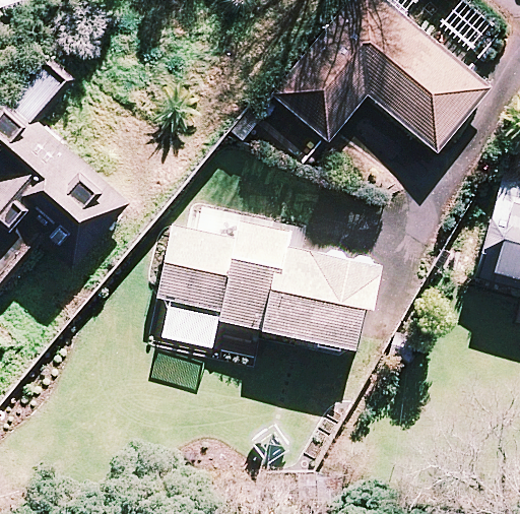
[(347,0),(269,93),(327,141),(367,95),(435,152),(492,86),(388,0),(347,0)]
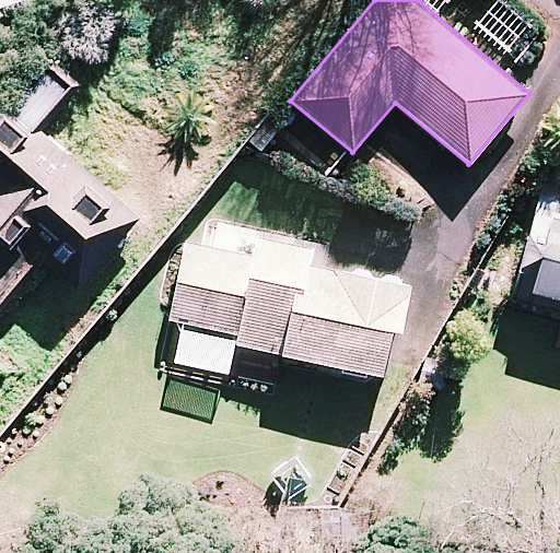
[(538,30),(502,0),(493,0),(470,27),(512,61),(538,30)]
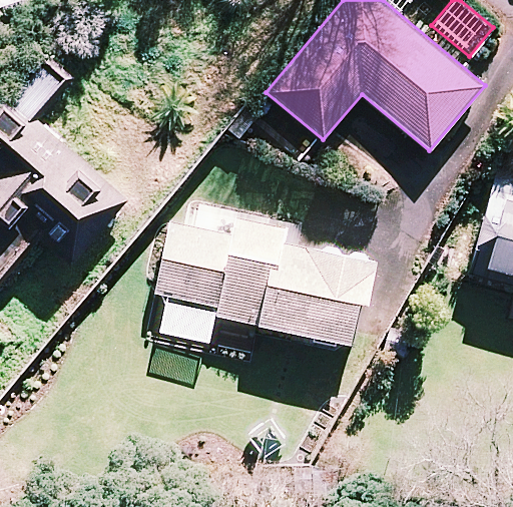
[(73,69),(47,48),(33,65),(23,57),(0,84),(0,277),(36,233),(73,266),(125,203),(28,123),(73,69)]
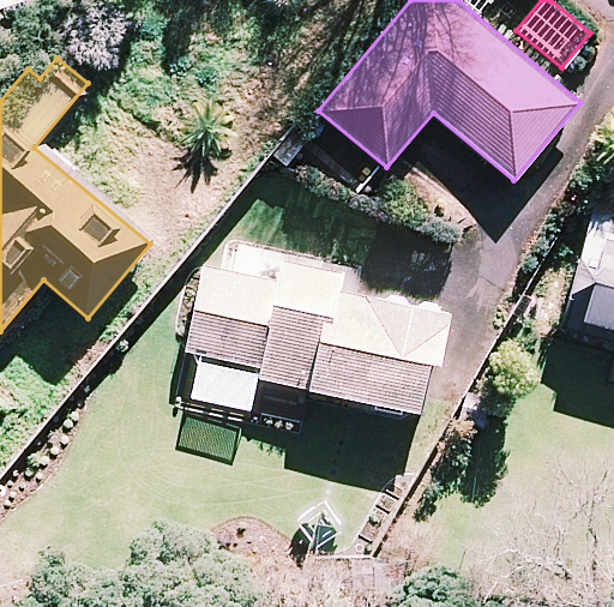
[(613,206),(595,202),(564,323),(613,335),(613,206)]
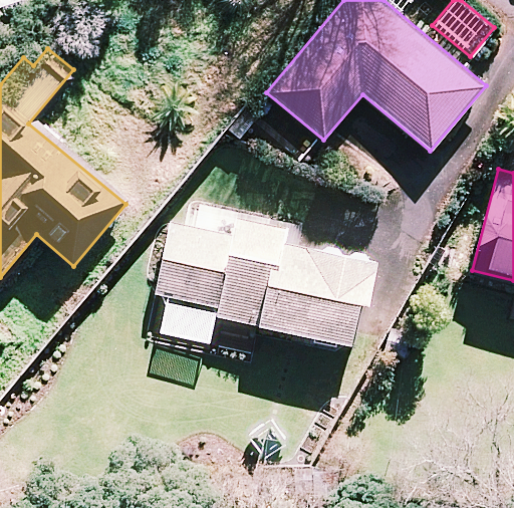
[(358,310),(366,312),(376,266),(283,245),(287,228),(236,217),(232,235),(171,221),(154,293),(219,307),(217,319),(349,349),(358,310)]
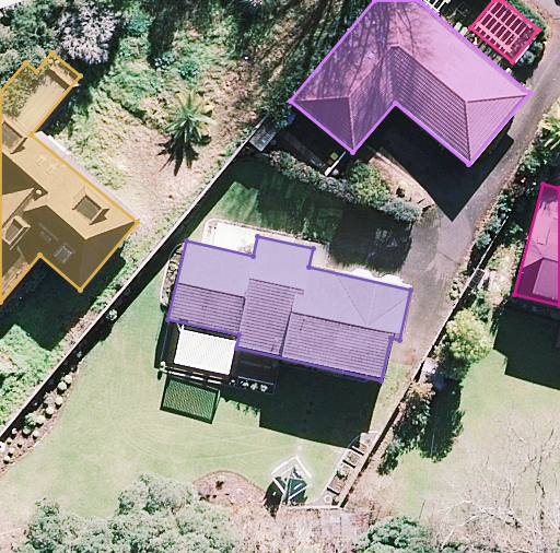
All buildings are outlined.
